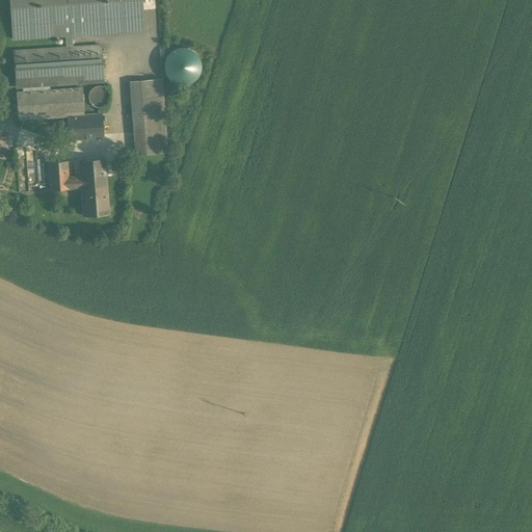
[(139,0),(12,0),(16,35),(141,26),(139,0)]
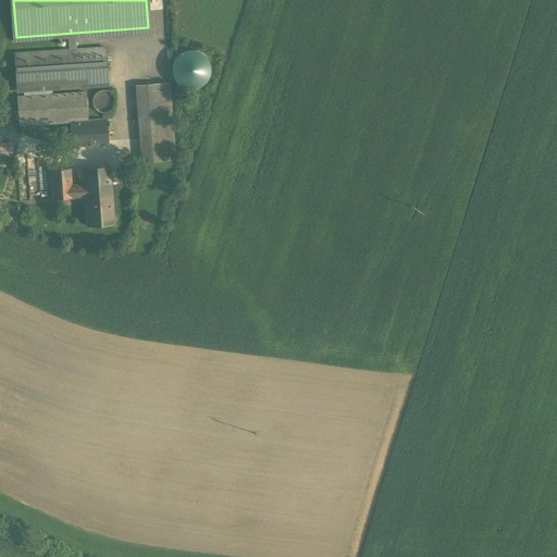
[(106,47),(14,53),(16,91),(24,90),(24,96),(51,94),(51,89),(108,85),(106,47)]
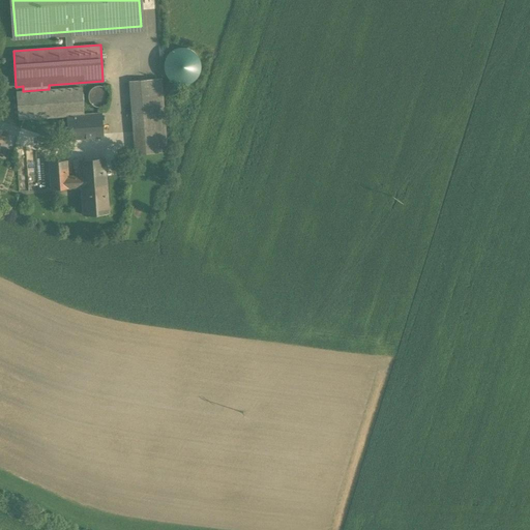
[(164,62),(164,68),(165,74),(168,79),(172,82),(178,84),(183,84),(188,83),(194,80),(197,76),(199,70),(200,64),(198,59),(195,54),(190,51),(185,49),(179,48),(174,50),(169,53),(166,57),(164,62)]
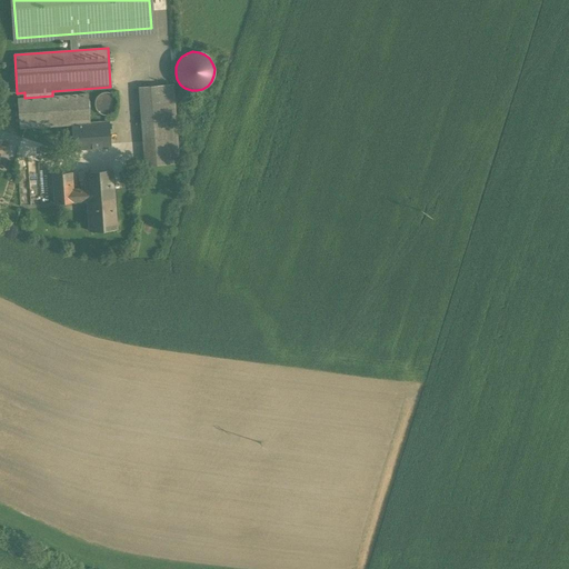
[(172,85),(139,87),(141,120),(163,118),(168,163),(178,162),(172,85)]
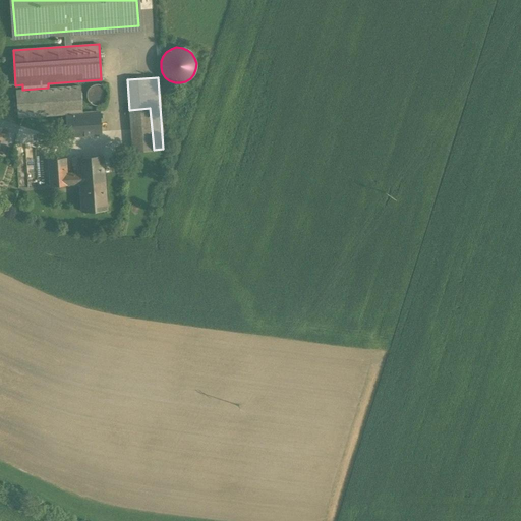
[(97,83),(94,83),(92,84),(90,85),(90,87),(88,88),(88,89),(87,91),(87,92),(85,93),(85,95),(85,96),(87,98),(87,99),(88,100),(89,102),(91,103),(92,104),(93,104),(95,105),(97,105),(100,104),(101,104),(102,103),(104,102),(105,101),(106,100),(106,98),(107,97),(107,96),(107,94),(107,93),(107,92),(106,91),(105,89),(104,87),(103,85),(101,84),(99,83),(97,83)]
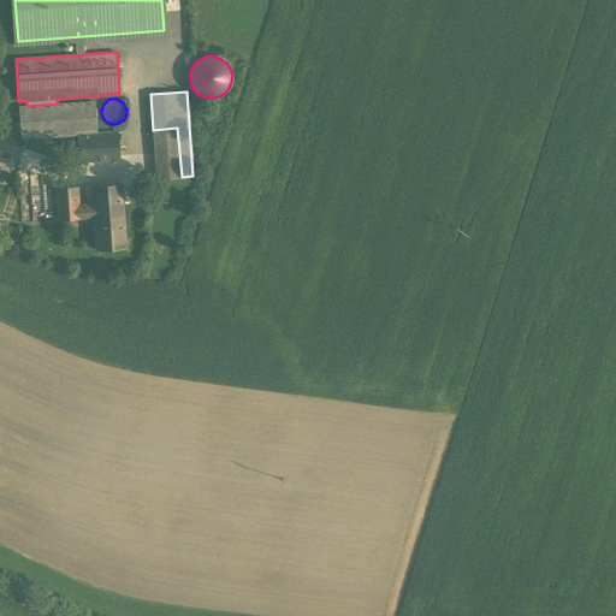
[(27,106),(19,106),(21,138),(77,135),(77,134),(96,132),(94,101),(57,104),(27,106)]
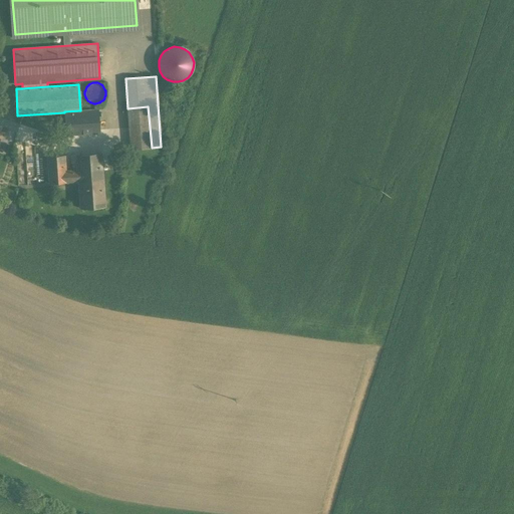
[(148,106),(127,108),(131,150),(152,148),(148,106)]
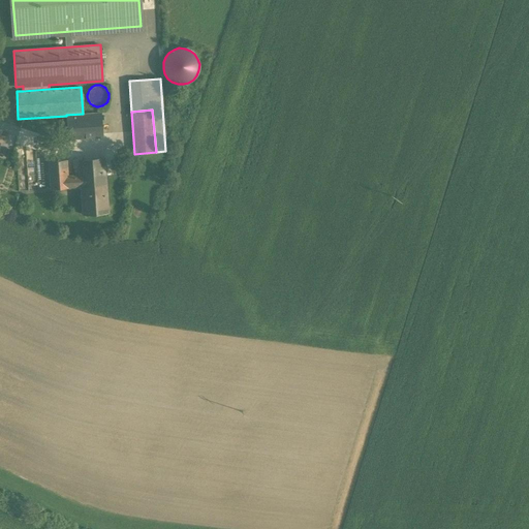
[(83,114),(66,115),(66,116),(68,139),(102,136),(101,113),(83,114)]
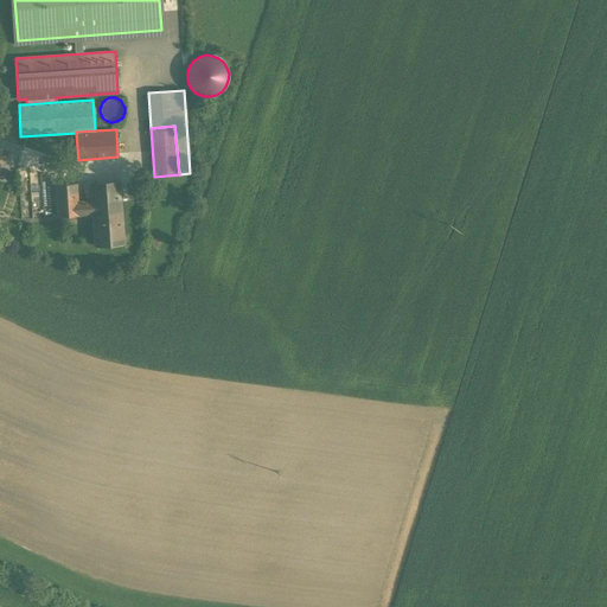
[(120,180),(83,183),(83,192),(84,192),(85,202),(76,203),(75,184),(56,185),(58,216),(93,213),(91,209),(121,206),(120,180)]
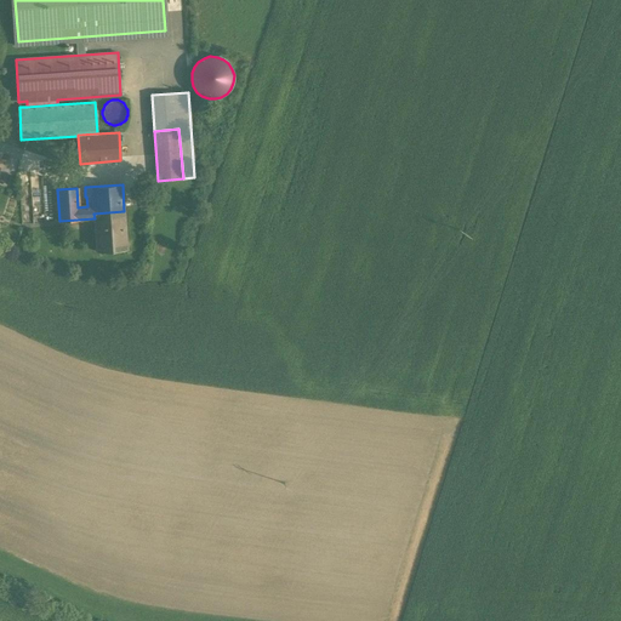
[(124,211),(93,214),(95,218),(96,251),(126,249),(124,211)]
